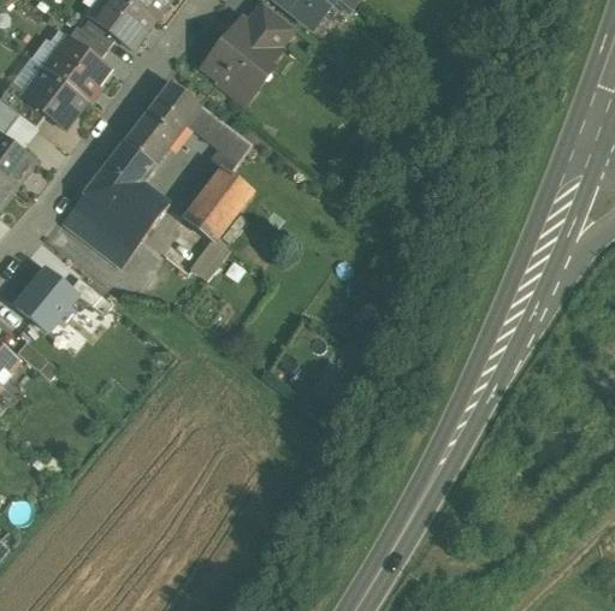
[(154,17),(131,0),(102,0),(90,17),(117,36),(131,47),(154,17)]
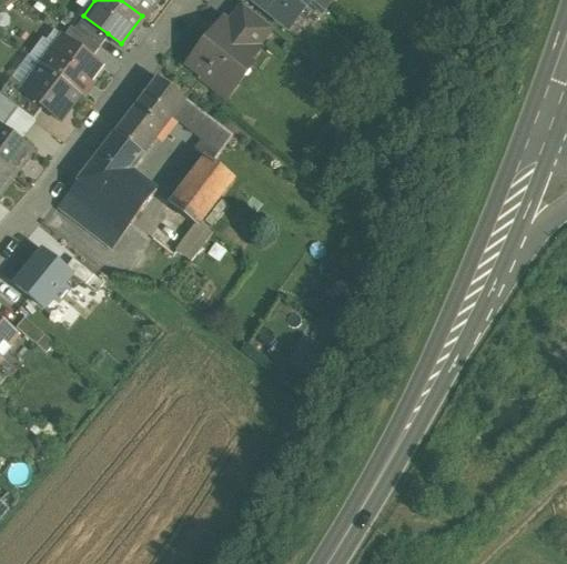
[(121,0),(142,16),(153,0),(121,0)]
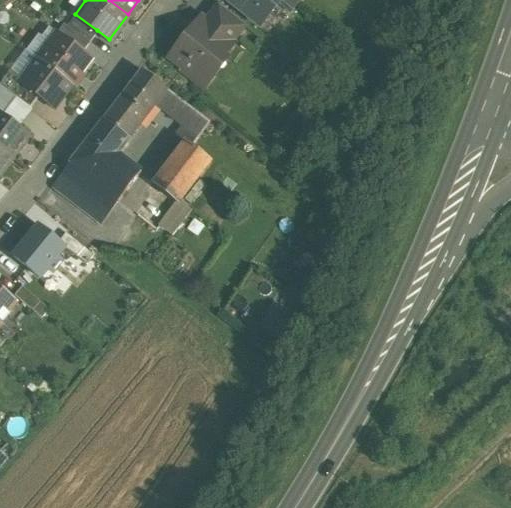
[(231,0),(261,23),(279,0),(231,0)]
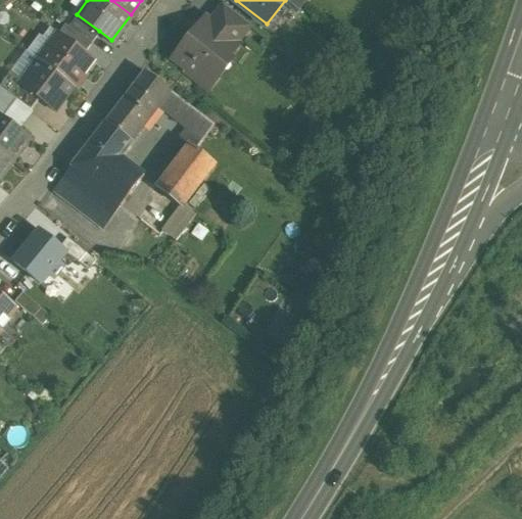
[(287,0),(298,8),(304,0),(287,0)]
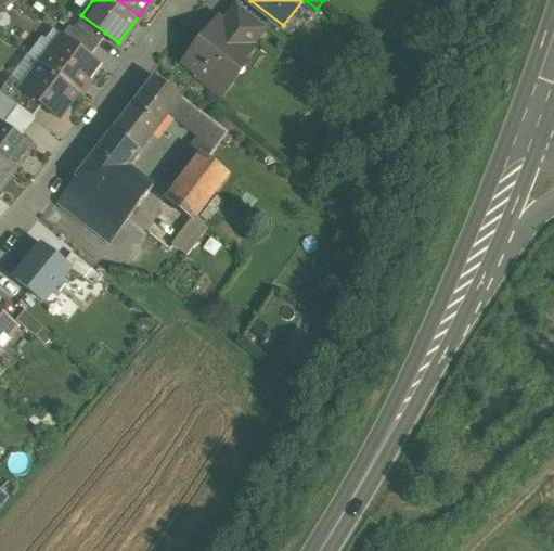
[(266,23),(239,2),(223,21),(250,42),(266,23)]
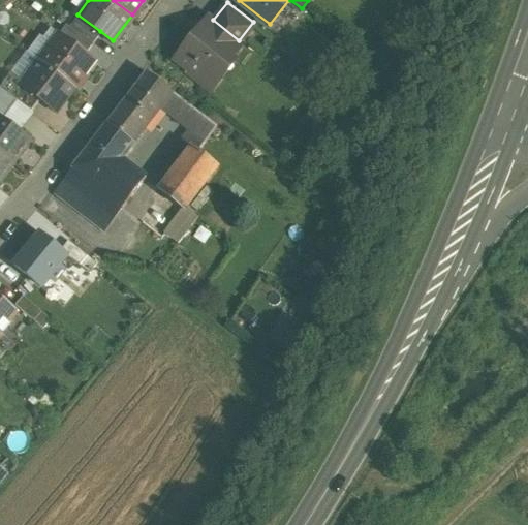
[(100,31),(78,14),(70,24),(93,41),(100,31)]
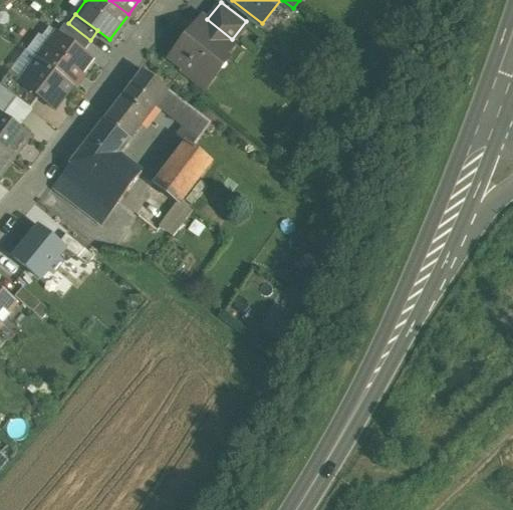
[(205,18),(193,32),(190,30),(171,55),(185,66),(183,68),(206,86),(218,71),(208,63),(218,50),(225,55),(235,42),(232,39),(207,19),(205,18)]
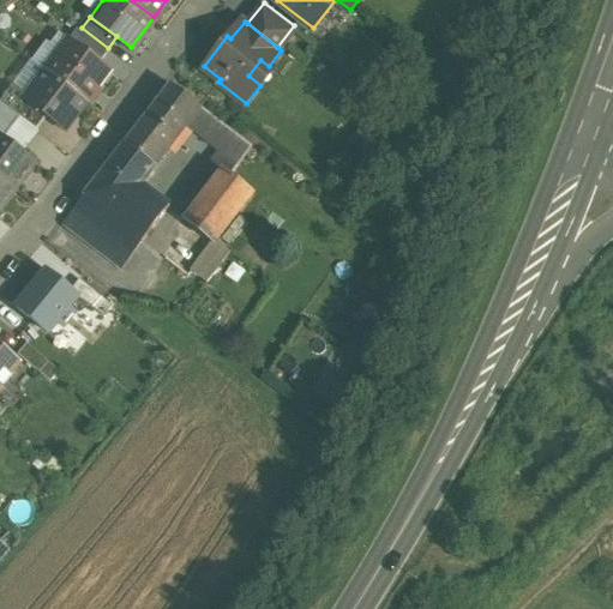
[(82,28),(78,25),(68,37),(100,60),(108,48),(82,28)]
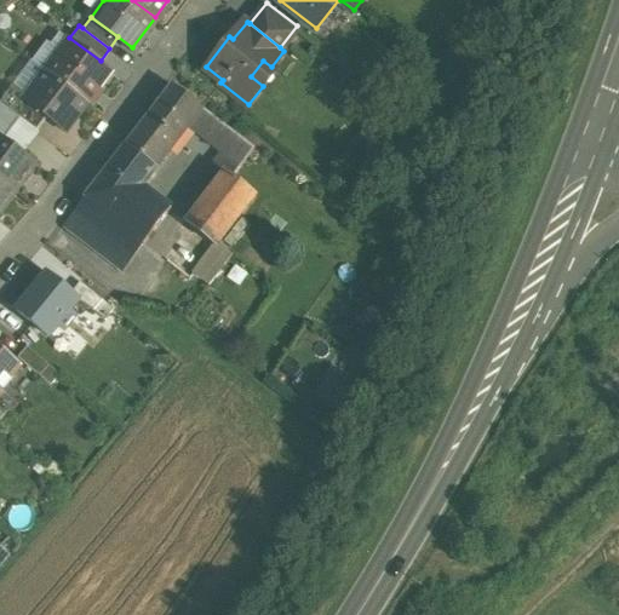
[(101,61),(69,38),(46,68),(47,69),(87,98),(92,102),(102,88),(98,86),(112,68),(101,61)]
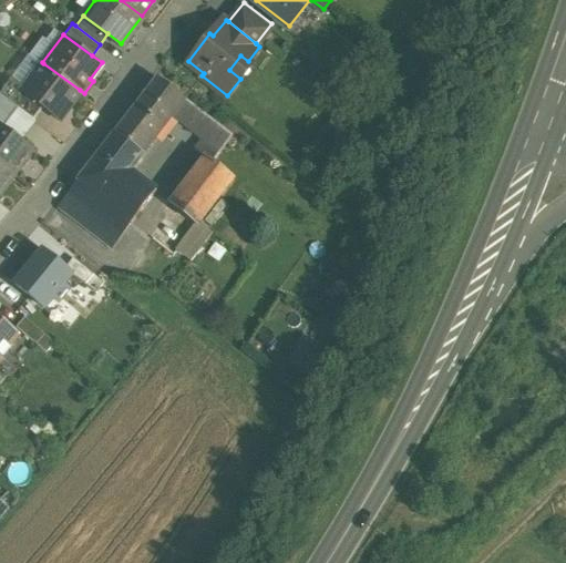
[(43,63),(26,88),(61,115),(80,90),(43,63)]
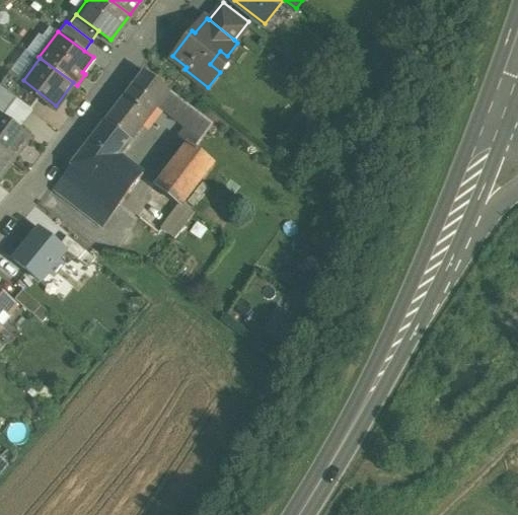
[(146,70),(124,98),(149,118),(160,103),(171,89),(146,70)]
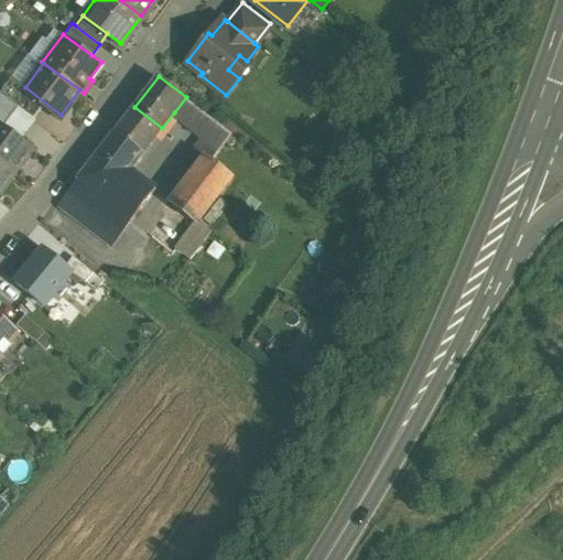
[(19,105),(0,90),(0,120),(6,125),(19,105)]
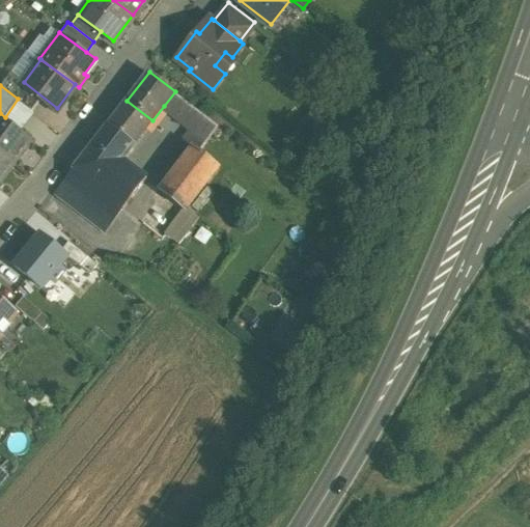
[(218,125),(175,91),(164,106),(206,139),(218,125)]
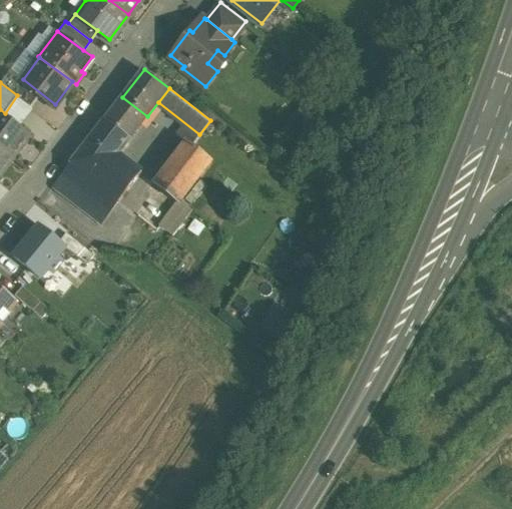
[(147,116),(122,97),(94,132),(119,152),(128,141),(147,116)]
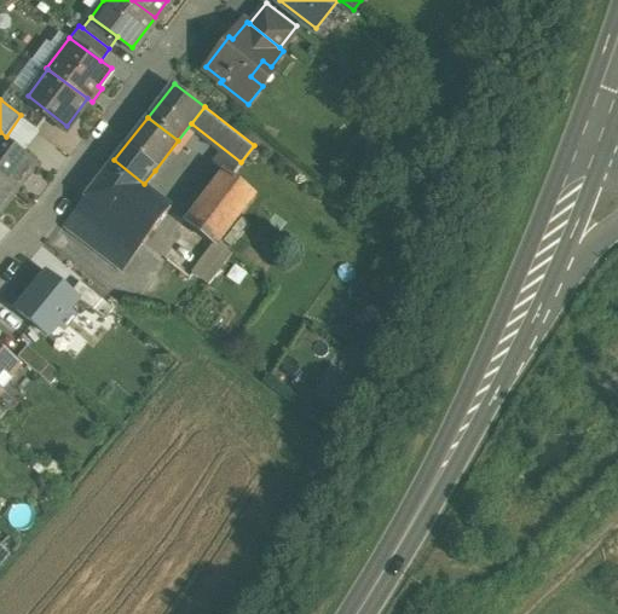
[(6,137),(0,132),(0,174),(16,187),(36,160),(6,137)]
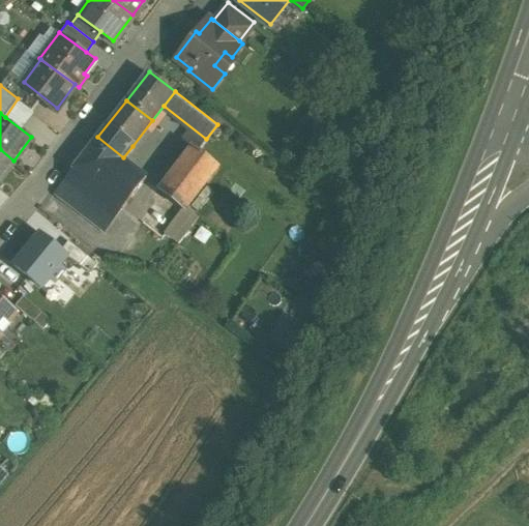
[(123,157),(97,137),(75,167),(123,204),(145,176),(123,157)]
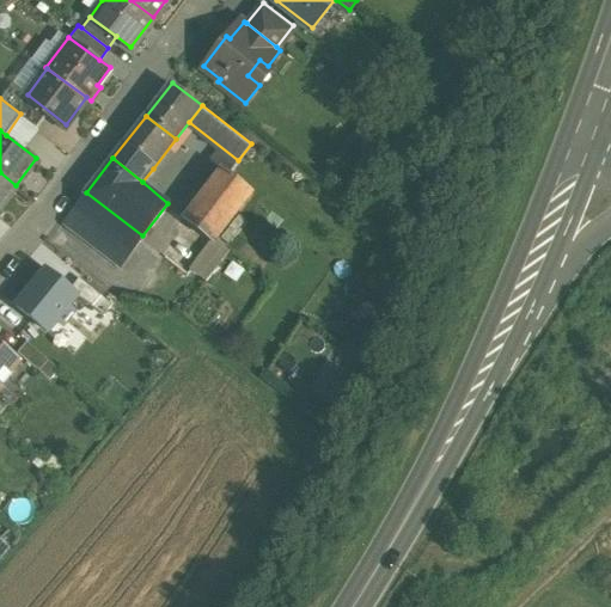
[(224,169),(185,218),(213,240),(251,190),(224,169)]
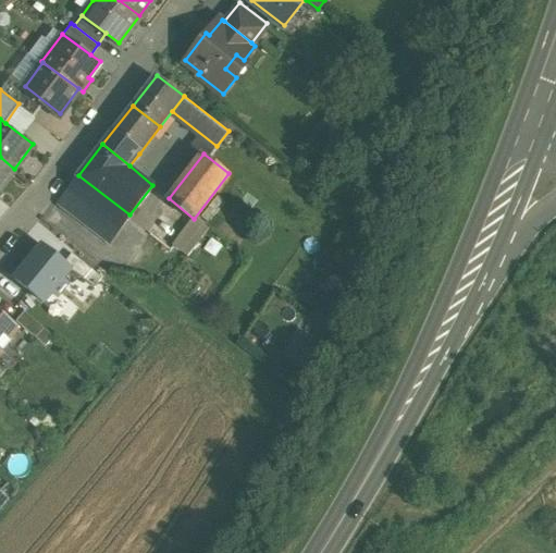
[(0,187),(14,169),(0,157),(0,187)]
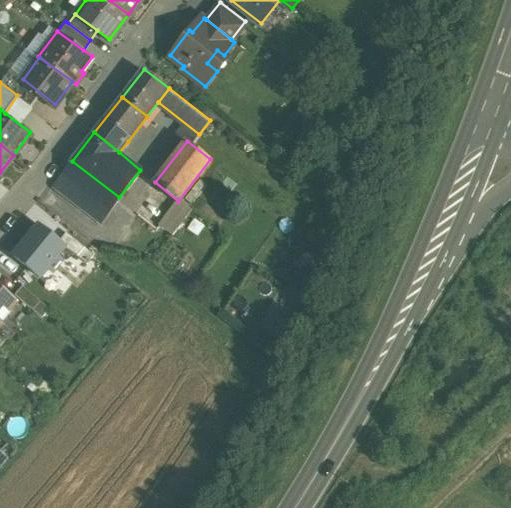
[(119,197),(72,161),(55,183),(102,220),(119,197)]
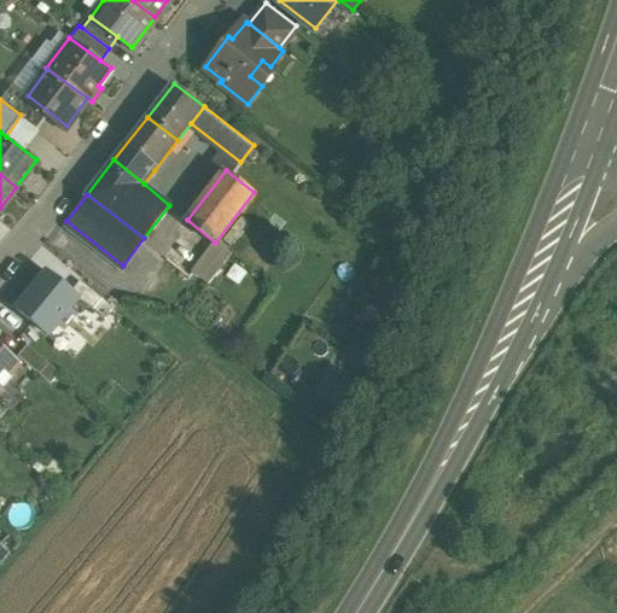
[(71,289),(47,269),(17,307),(50,333),(59,321),(65,325),(76,313),(70,308),(80,296),(71,289)]
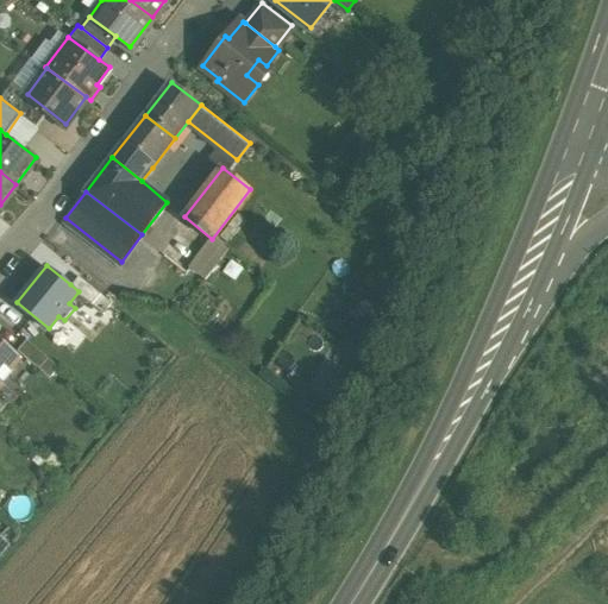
[(80,274),(70,284),(79,291),(104,312),(113,301),(80,274)]
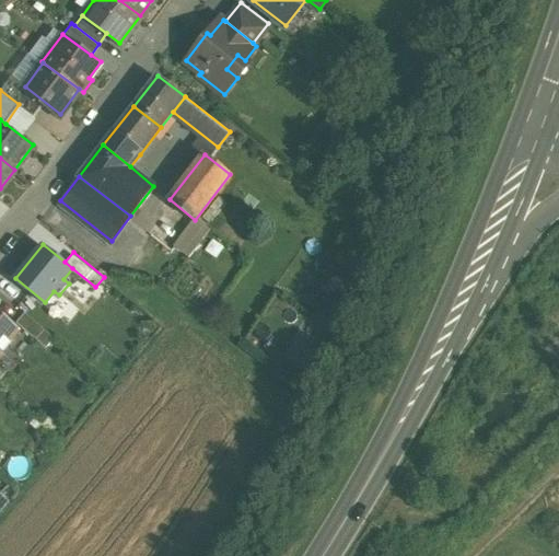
[(312,279),(303,297),(322,305),(330,288),(312,279)]
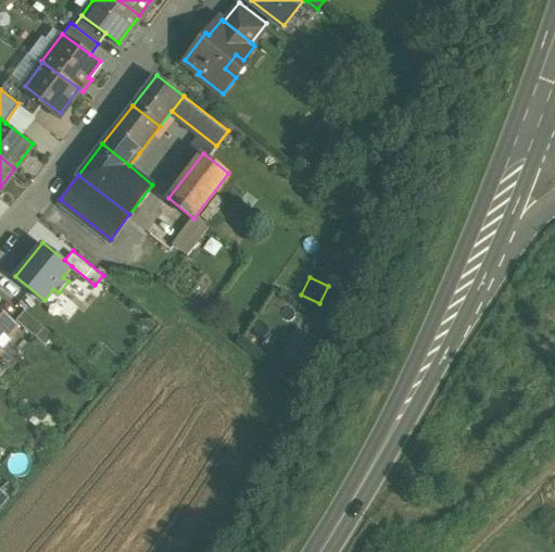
[(54,334),(25,308),(16,317),(47,343),(54,334)]
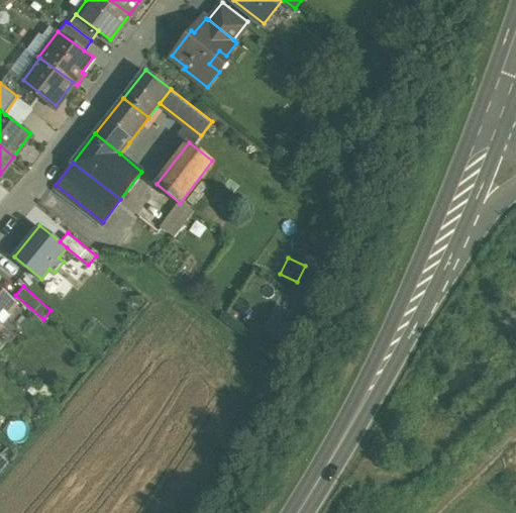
[(0,324),(18,302),(0,287),(0,324)]
